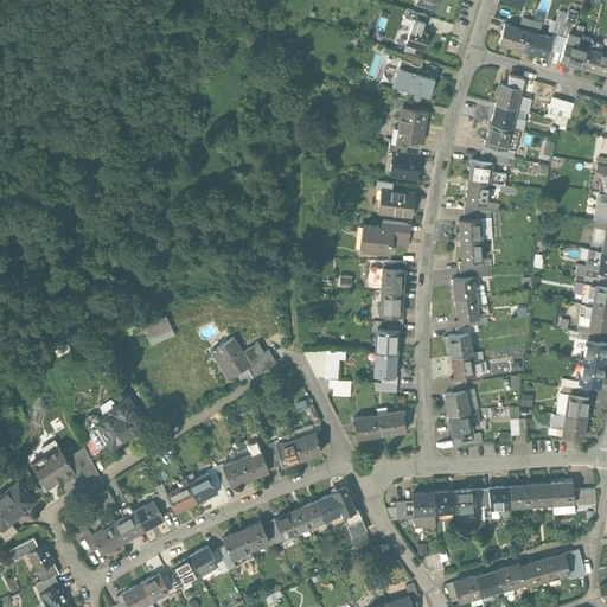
[(577,12),(567,10),(563,23),(572,25),(574,25),(577,12)]
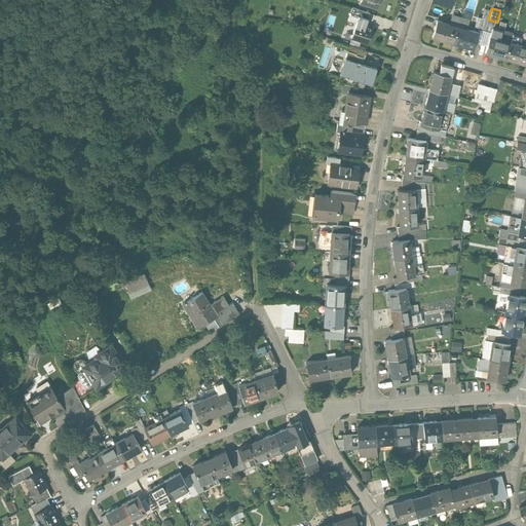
[(460,19),(451,15),(448,25),(457,28),(460,19)]
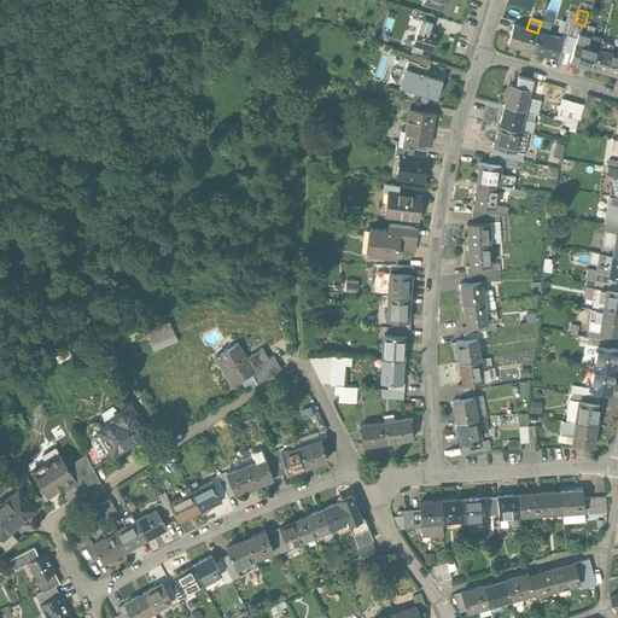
[(573,23),(566,21),(561,36),(570,38),(573,23)]
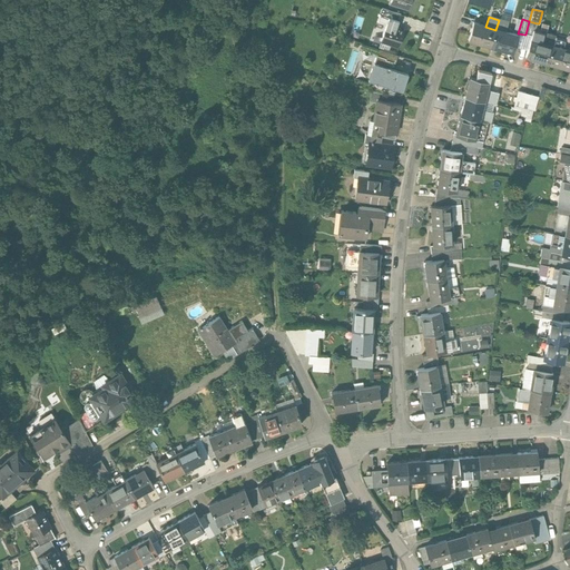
[(508,22),(499,20),(495,30),(505,32),(508,22)]
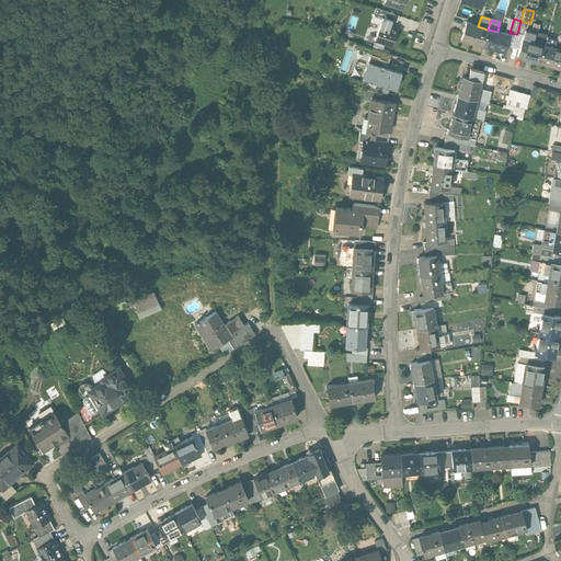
[(521,21),(517,34),(523,36),(524,36),(526,30),(528,23),(521,21)]
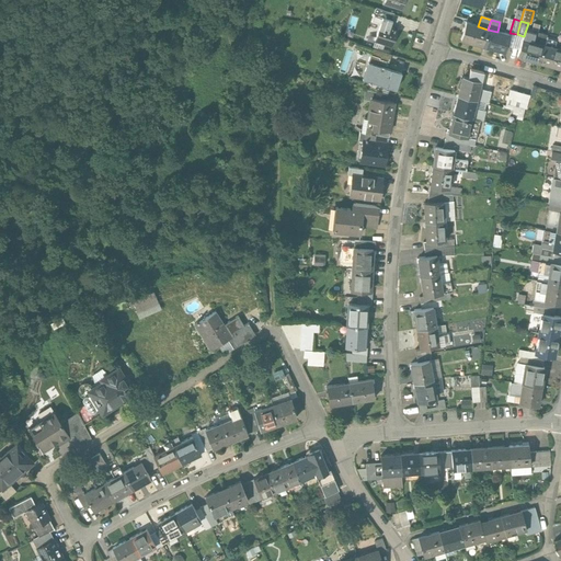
[(478,26),(467,23),(461,39),(483,46),(488,30),(478,26)]
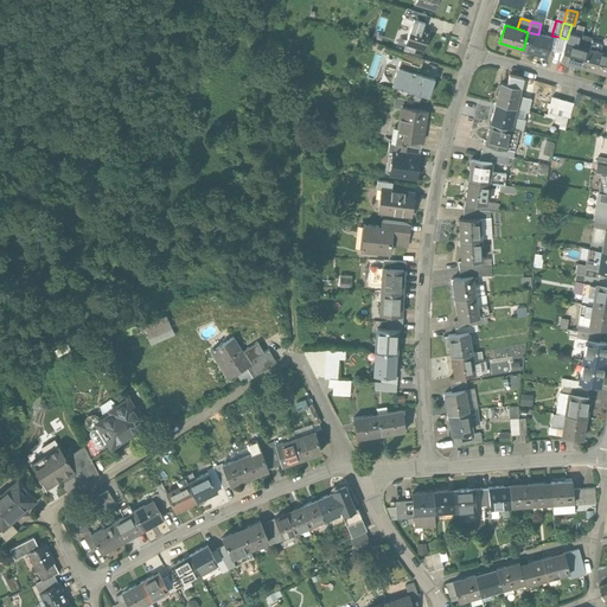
[(430,32),(411,26),(407,42),(415,44),(414,46),(425,50),(430,32)]
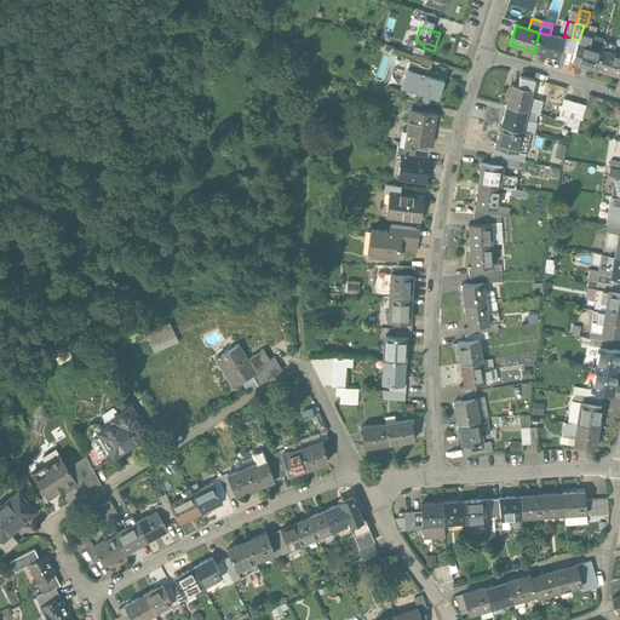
[(550,35),(539,33),(534,51),(558,58),(564,39),(550,35)]
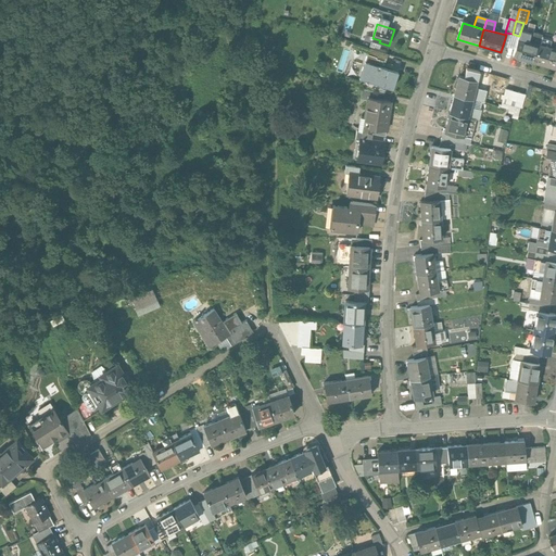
[(542,36),(521,29),(519,36),(518,36),(513,55),(534,62),(540,45),(542,36)]
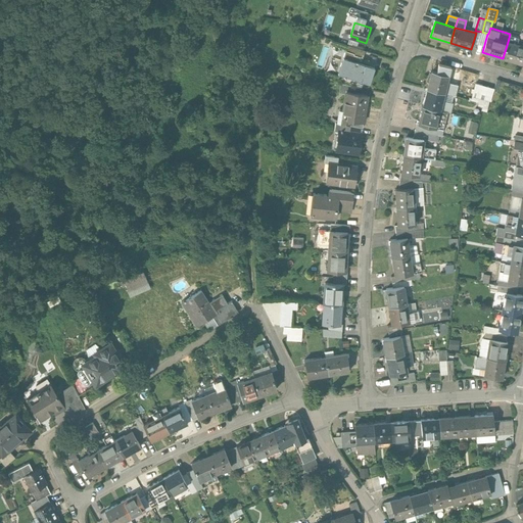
[(519,37),(510,34),(508,42),(517,45),(519,37)]
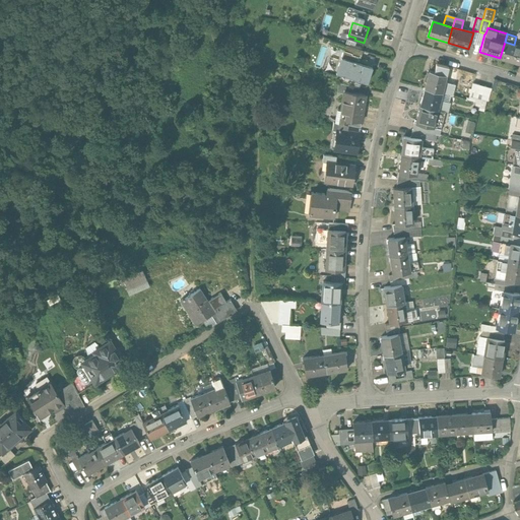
[(519,63),(519,46),(505,42),(500,58),(519,64),(519,63)]
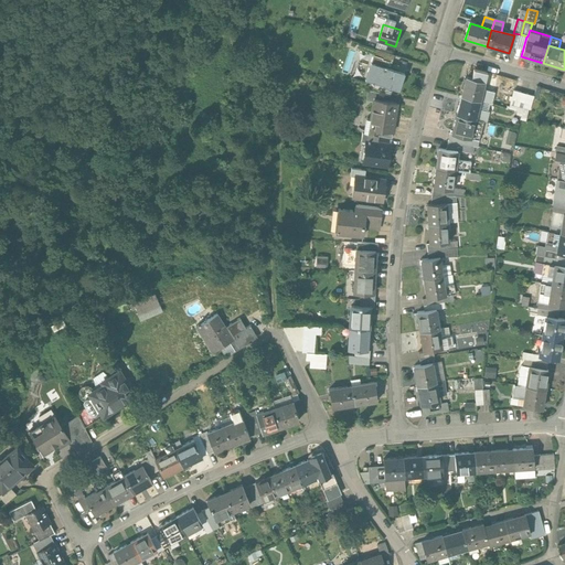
[(393,70),(376,64),(372,78),(380,81),(380,83),(388,86),(393,70)]
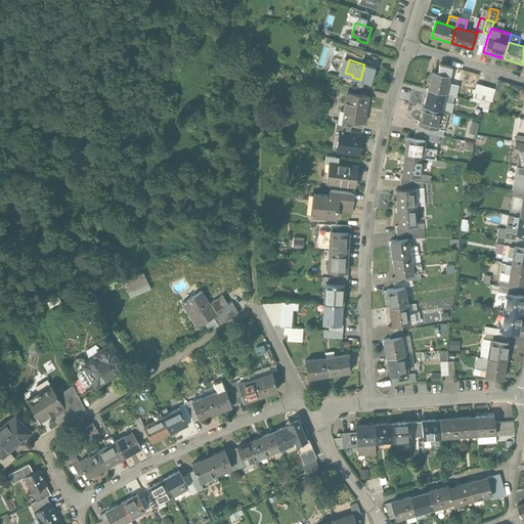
[(449,77),(433,73),(429,90),(444,94),(449,77)]
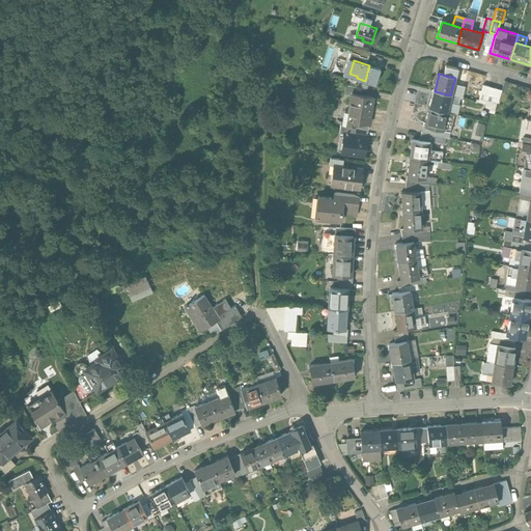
[(483,82),(466,77),(464,82),(482,87),(483,85),(483,82)]
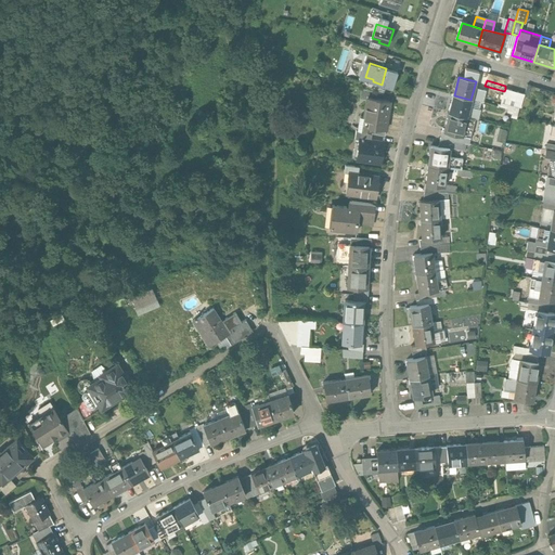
[(483,84),(476,81),(470,100),(479,102),(483,84)]
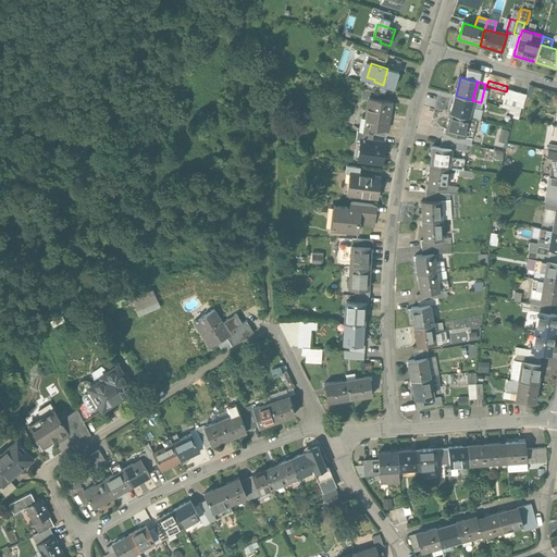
[(506,91),(503,102),(509,104),(514,91),(507,89),(506,91)]
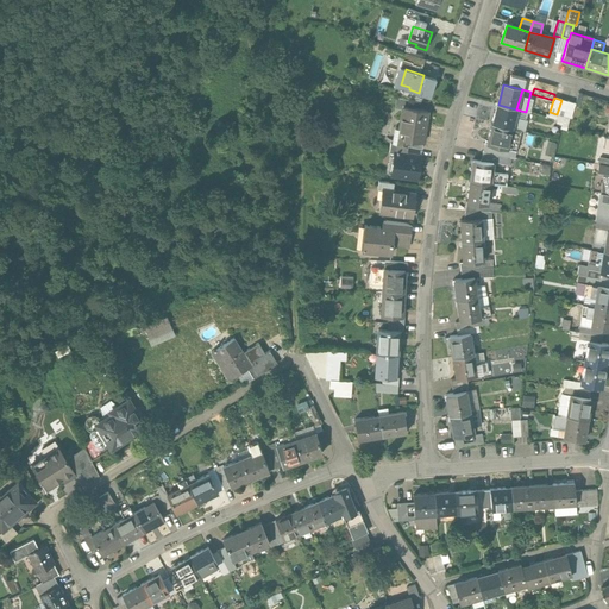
[(562,100),(557,114),(564,115),(567,101),(562,100)]
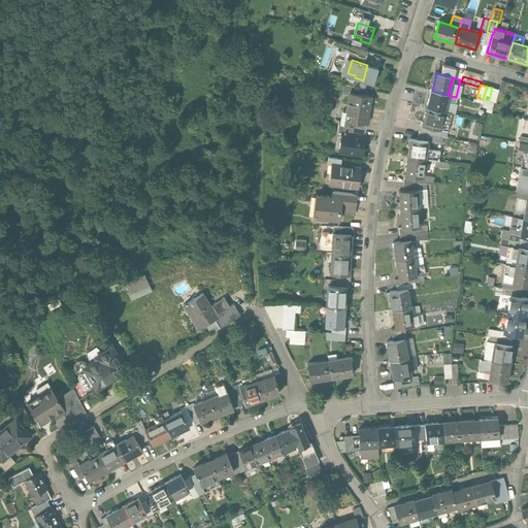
[(492,88),(489,100),(496,102),(499,90),(492,88)]
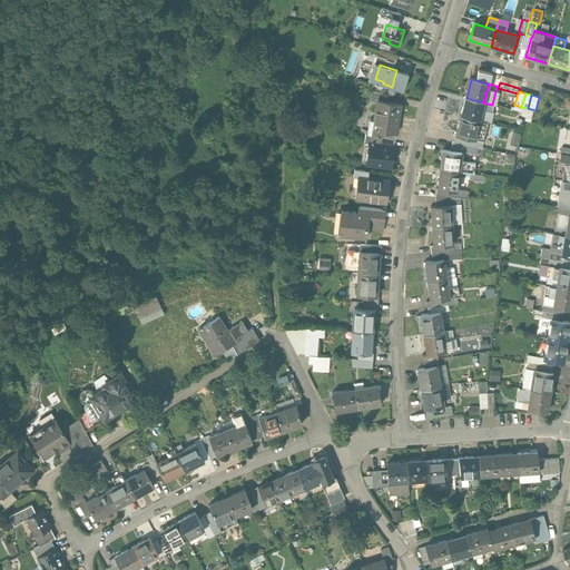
[(483,102),(467,98),(461,117),(479,120),(490,124),(493,114),(482,110),(483,102)]
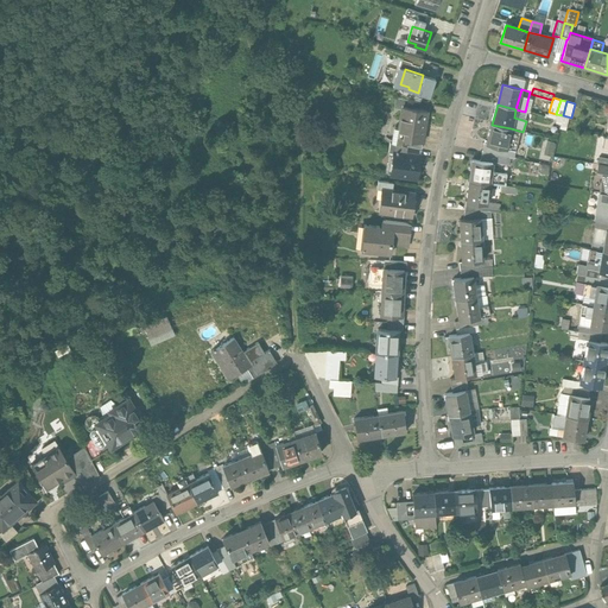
[(428,112),(403,107),(397,144),(406,146),(407,139),(422,141),(428,112)]
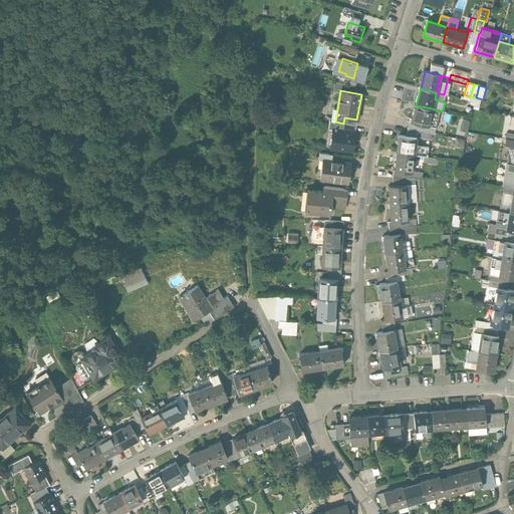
[(432,108),(416,105),(412,122),(423,125),(428,126),(432,108)]
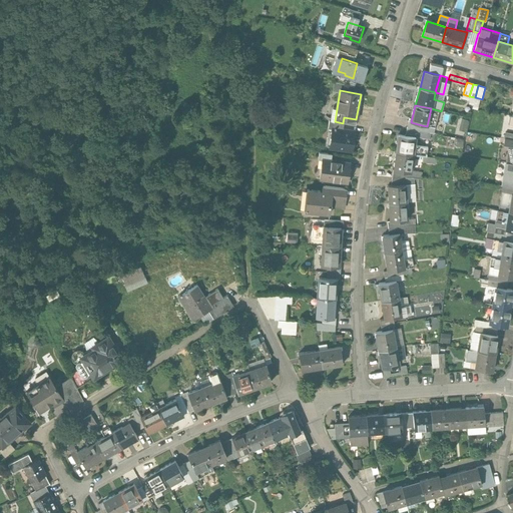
[(356,119),(344,117),(343,123),(344,123),(355,125),(356,119)]
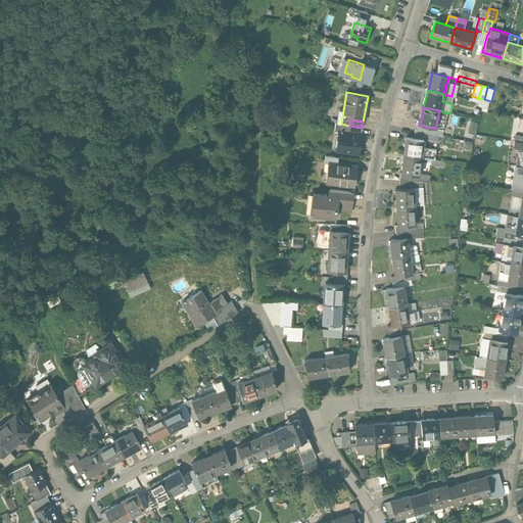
[(341,124),(335,123),(334,131),(338,132),(338,131),(349,132),(350,126),(341,124)]
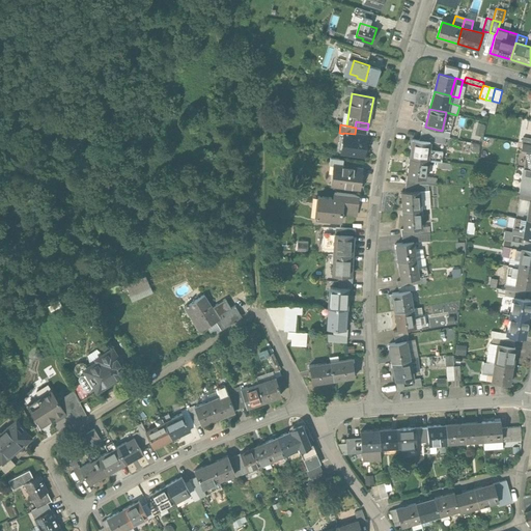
[(425,127),(423,126),(421,133),(435,136),(437,130),(425,127)]
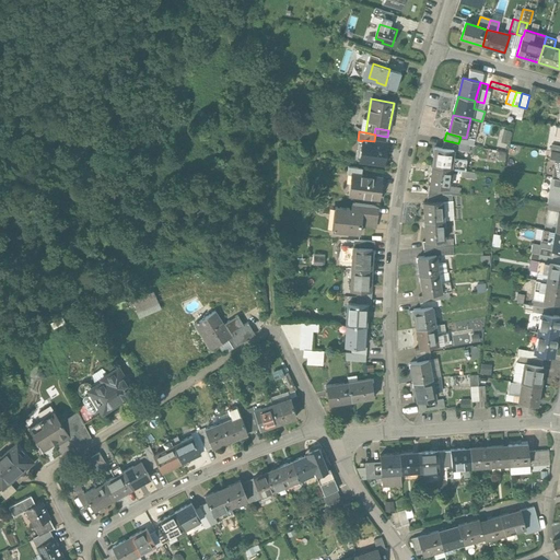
[(466,138),(461,137),(458,143),(469,146),(473,146),(474,140),(466,138)]
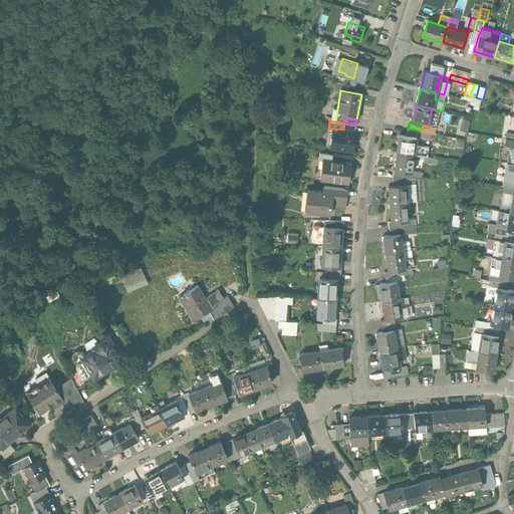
[(343,130),(332,129),(332,130),(329,149),(352,152),(355,132),(343,130)]
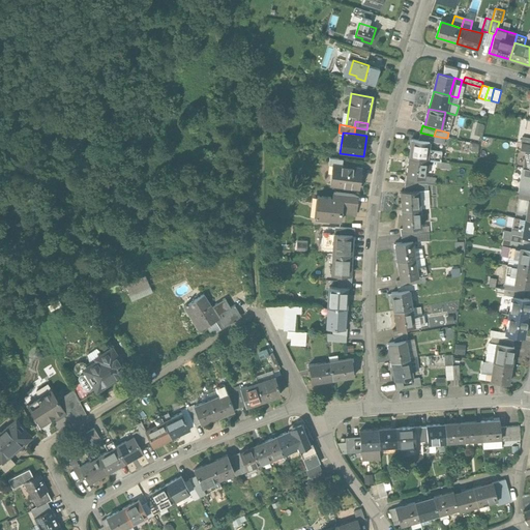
[(434,136),(420,133),(418,141),(430,142),(432,142),(434,136)]
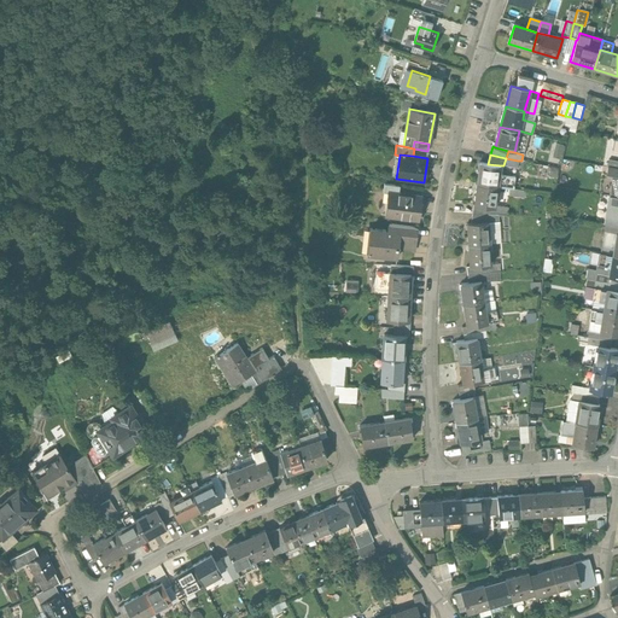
[(488,164),(481,163),(478,184),(497,187),(501,165),(488,164)]
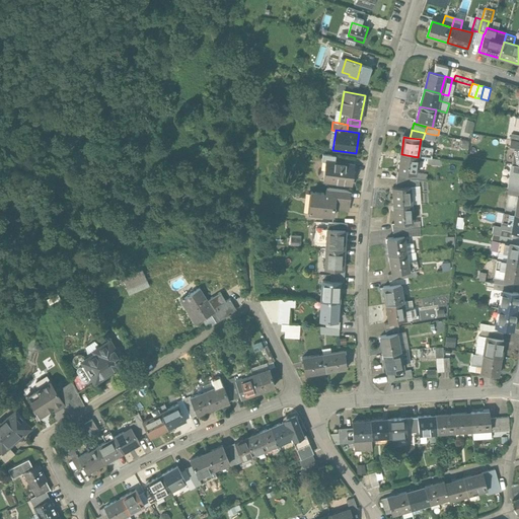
[(418,157),(401,154),(398,172),(411,174),(416,175),(417,171),(418,157)]
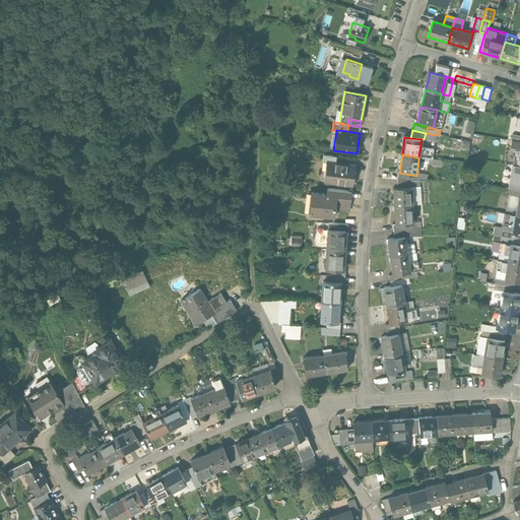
[(336,164),(327,161),(327,163),(324,183),(352,187),(355,166),(336,164)]
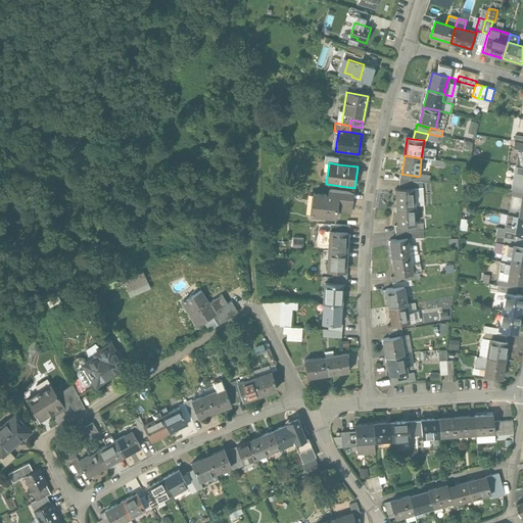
[(522,167),(516,165),(513,184),(521,186),(521,185),(522,185),(522,167)]
